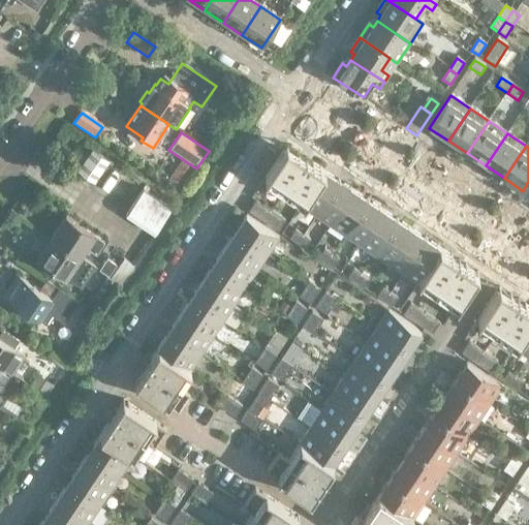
[(281,156),(265,181),(283,193),(301,206),(302,206),(324,173),(312,165),(286,148),(283,152),(281,156)]
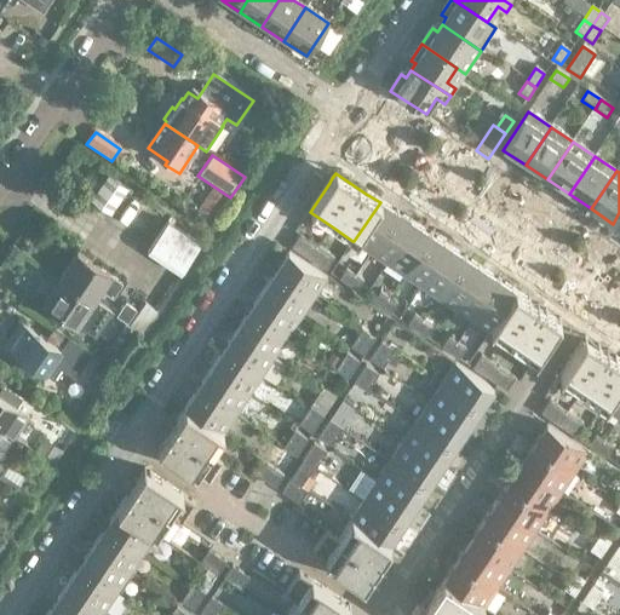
[(110,217),(128,190),(108,177),(90,202),(110,217)]
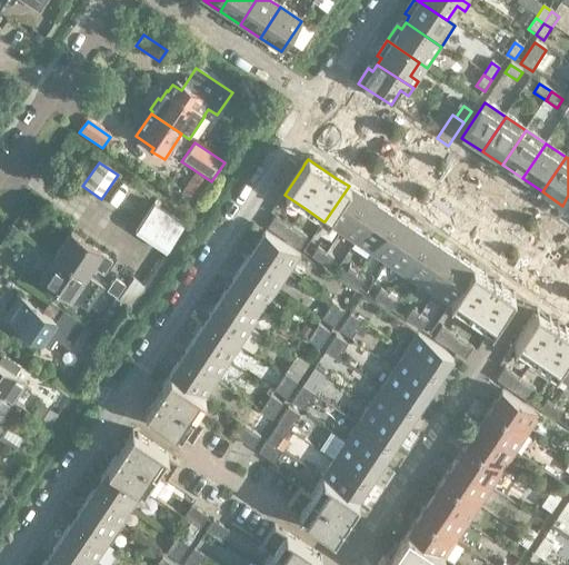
[(323,221),(322,224),(323,224),(339,235),(365,197),(349,186),(325,221),(323,221)]
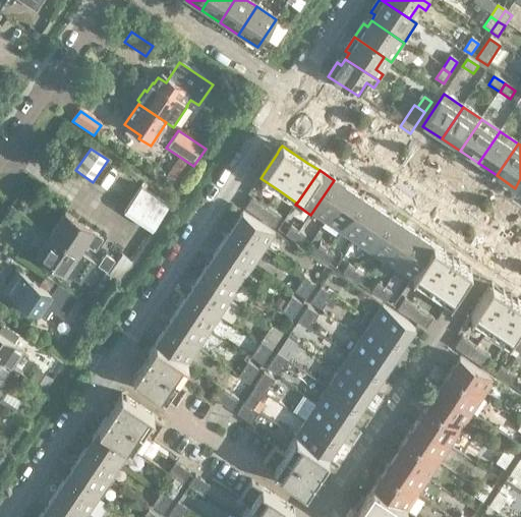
[(334,180),(310,215),(325,224),(348,189),(334,180)]
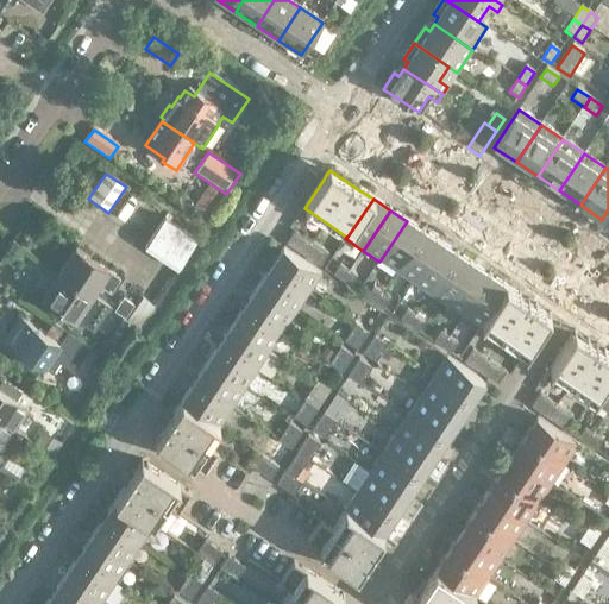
[(177,271),(198,241),(164,220),(144,250),(177,271)]
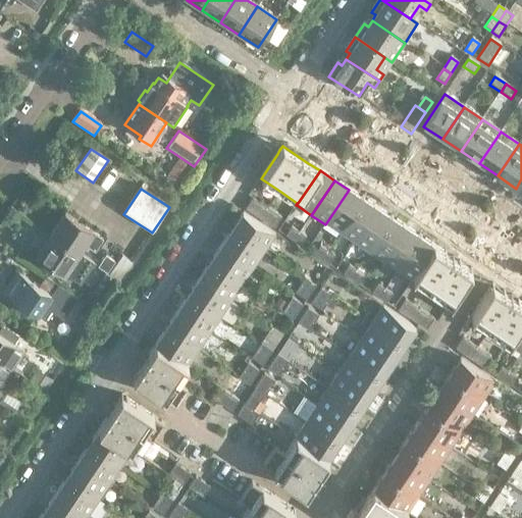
[(349,190),(325,224),(340,234),(363,199),(349,190)]
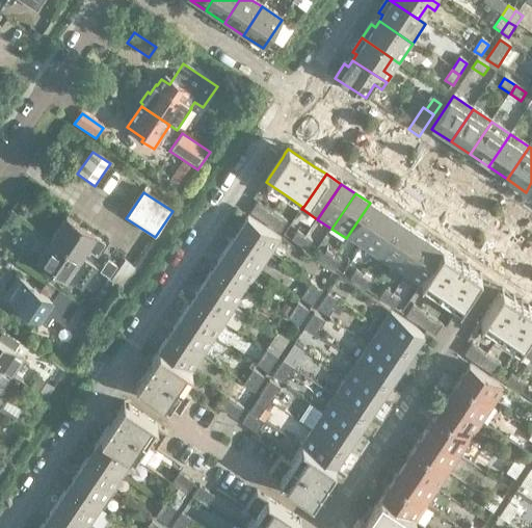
[(265,225),(272,213),(258,203),(250,214),(265,225)]
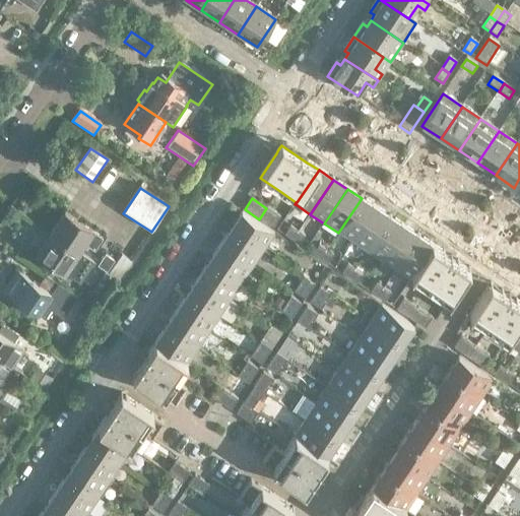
[(362,198),(338,233),(352,243),(376,208),(362,198)]
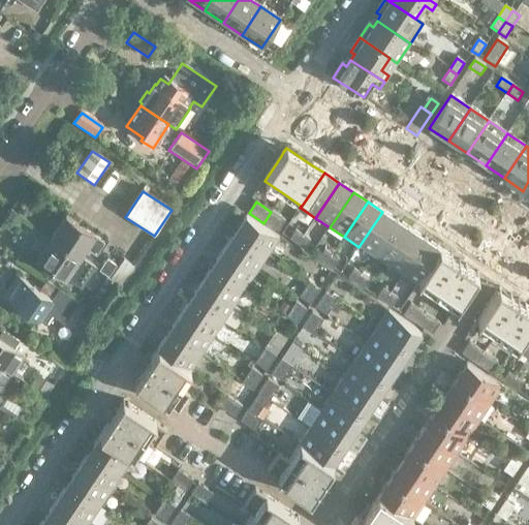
[(278,233),(285,221),(271,212),(263,223),(278,233)]
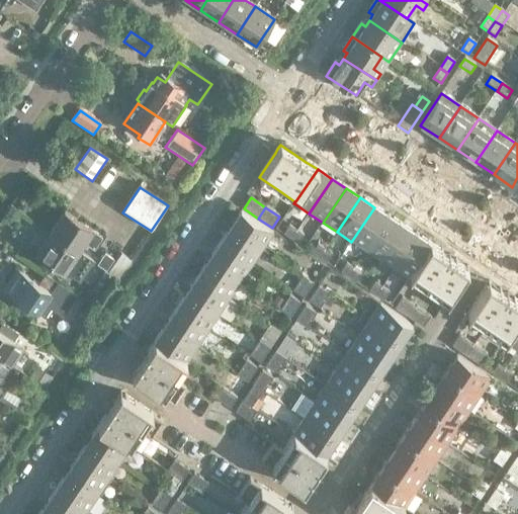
[(374,207),(351,242),(365,251),(389,217),(374,207)]
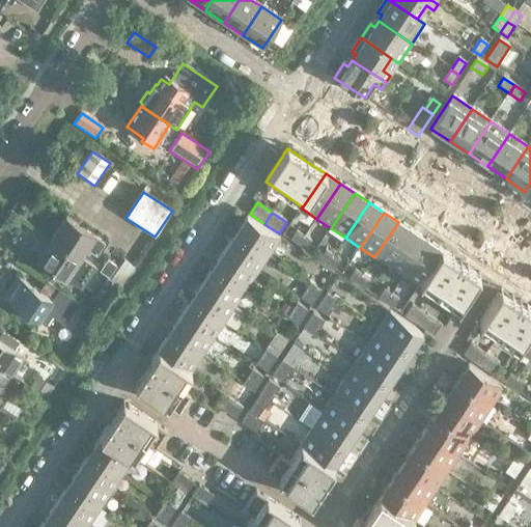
[(103,245),(92,238),(93,237),(65,218),(52,240),(79,258),(86,248),(95,255),(103,245)]
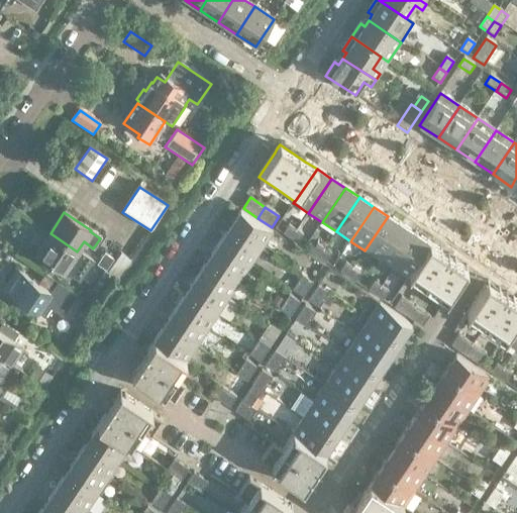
[(273,234),(240,212),(229,229),(262,250),(273,234)]
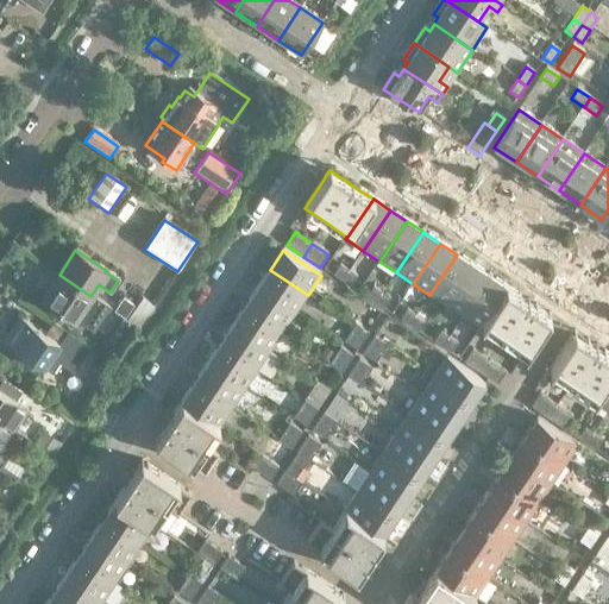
[(457,255),(429,295),(446,307),(473,266),(457,255)]
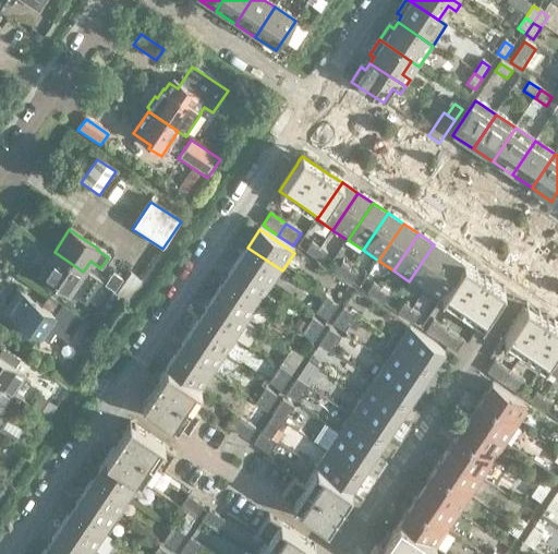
[(313,259),(319,250),(312,244),(305,253),(313,259)]
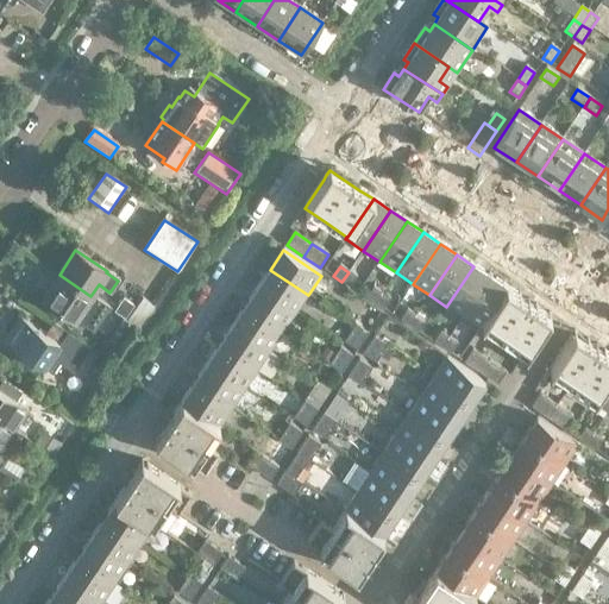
[(473,266),(446,307),(463,318),(490,277),(473,266)]
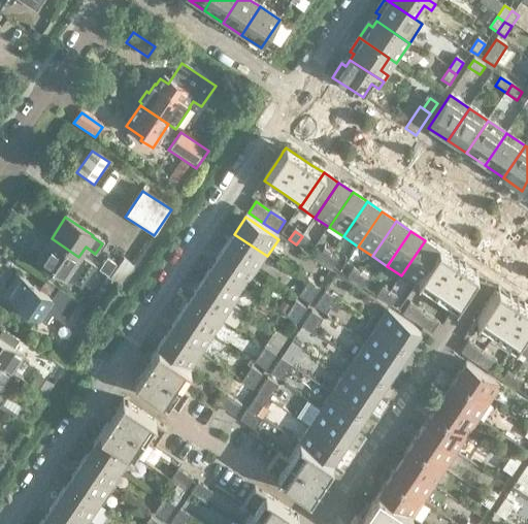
[(267,256),(234,234),(223,251),(256,272),(267,256)]
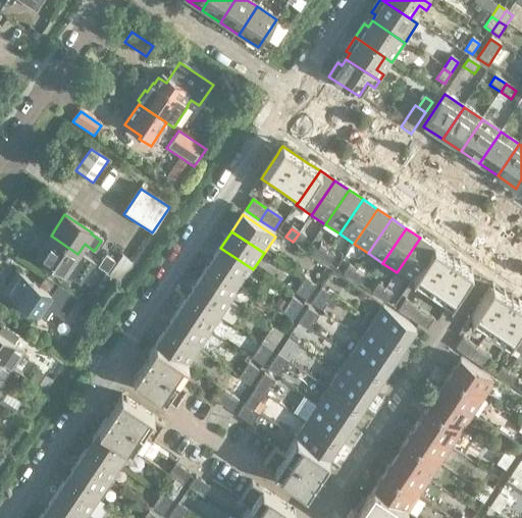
[(300,247),(306,238),(299,234),(293,242),(300,247)]
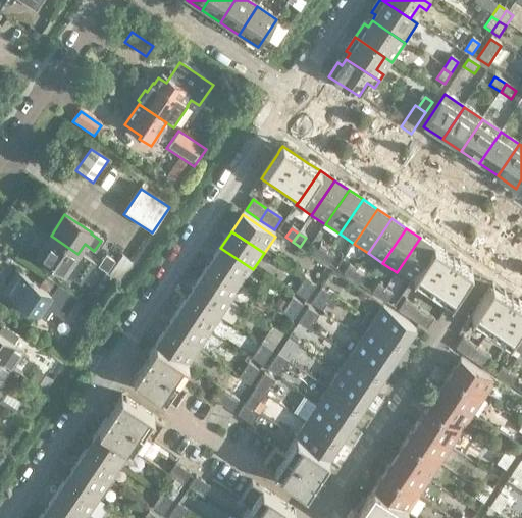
[(88,260),(77,254),(51,236),(37,256),(64,274),(80,285),(94,264),(88,260)]
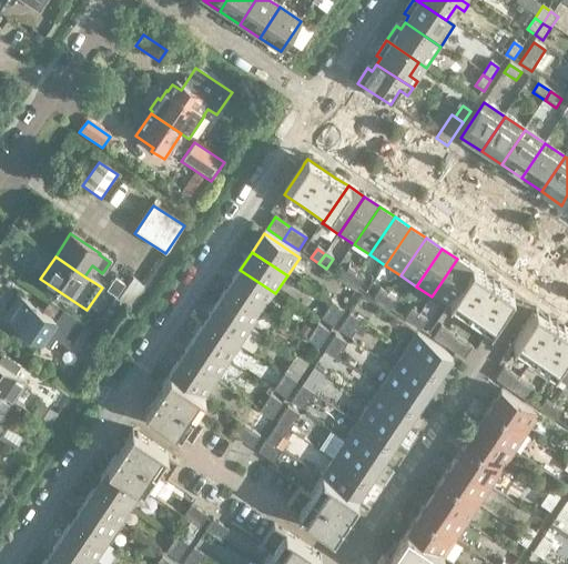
[(457,259),(432,296),(447,306),(448,308),(450,305),(449,304),(473,269),(457,259)]
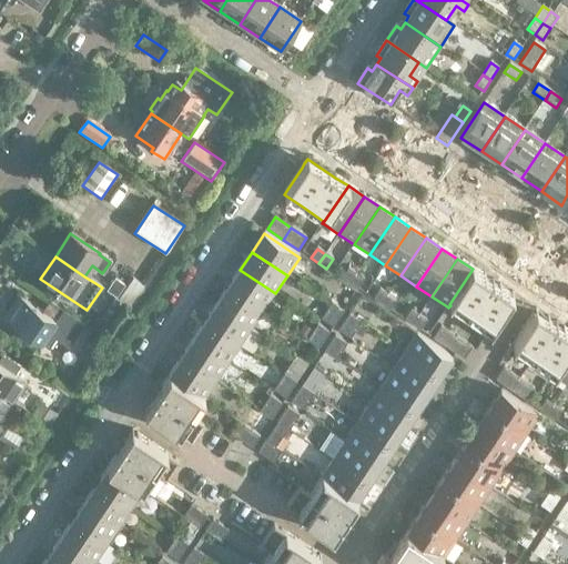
[(350,284),(356,274),(348,269),(342,279),(350,284)]
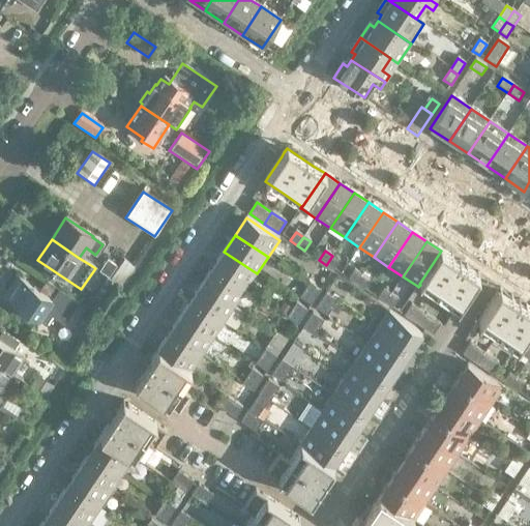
[(441,251),(419,284),(420,285),(438,296),(457,310),(476,281),(479,276),(453,259),(452,258),(441,251)]
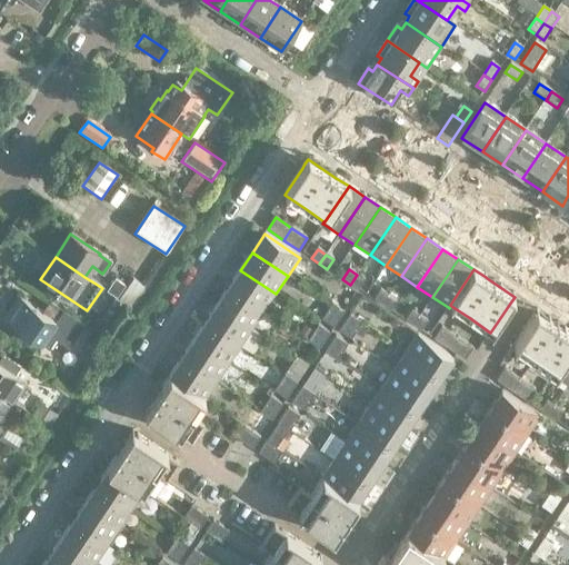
[(276,294),(240,270),(228,288),(263,311),(276,294)]
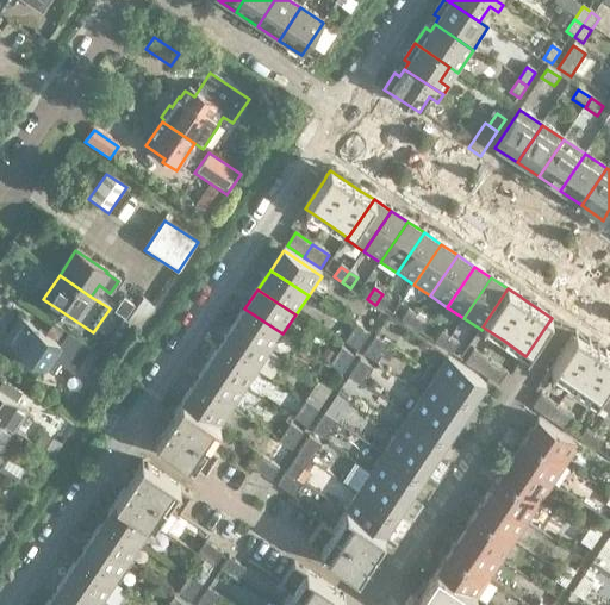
[(384,311),(391,300),(383,294),(375,305),(384,311)]
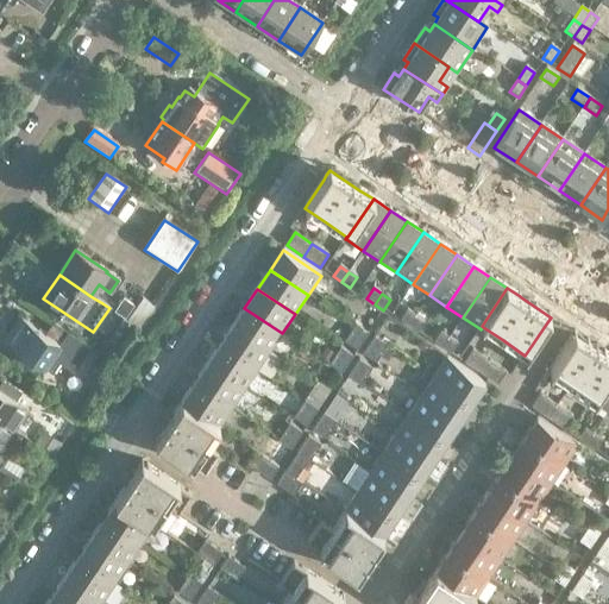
[(123,300),(114,314),(125,321),(133,307),(123,300)]
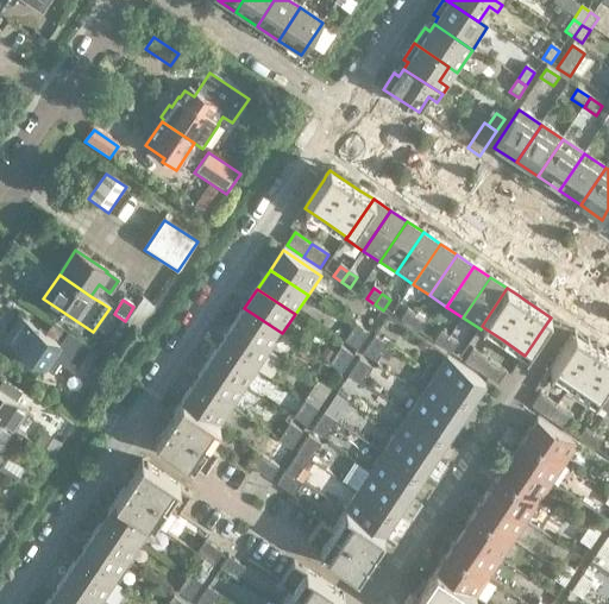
[(138,331),(154,308),(143,301),(127,323),(138,331)]
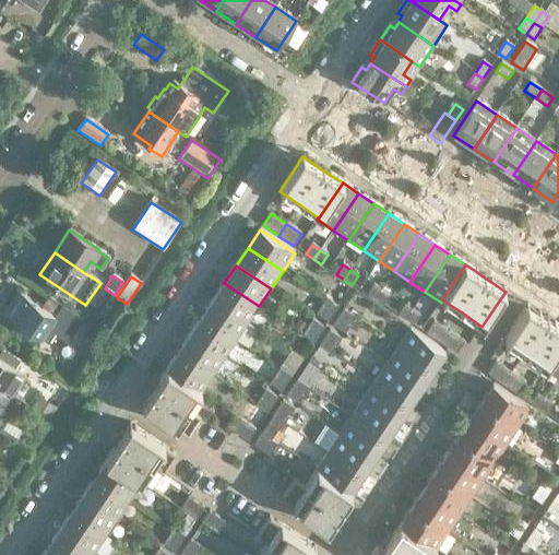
[(259,306),(224,283),(212,300),(248,325),(259,306)]
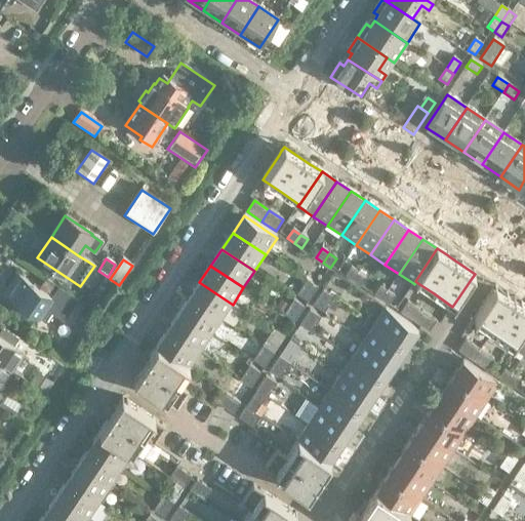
[(353,282),(358,273),(351,268),(345,277),(353,282)]
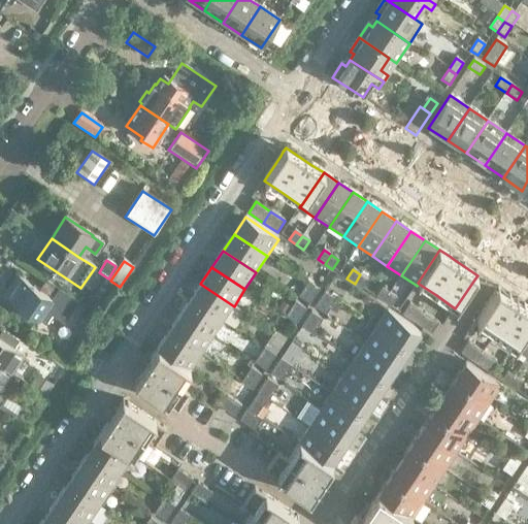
[(362,289),(367,280),(360,274),(355,284),(362,289)]
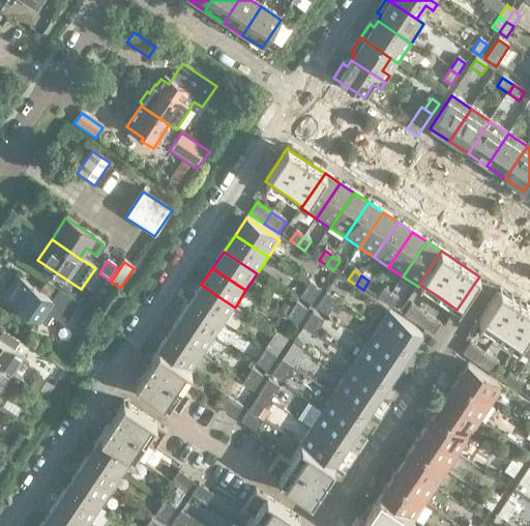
[(55,316),(68,296),(46,282),(39,292),(18,278),(4,297),(16,305),(11,312),(25,321),(29,315),(38,321),(46,310),(55,316)]
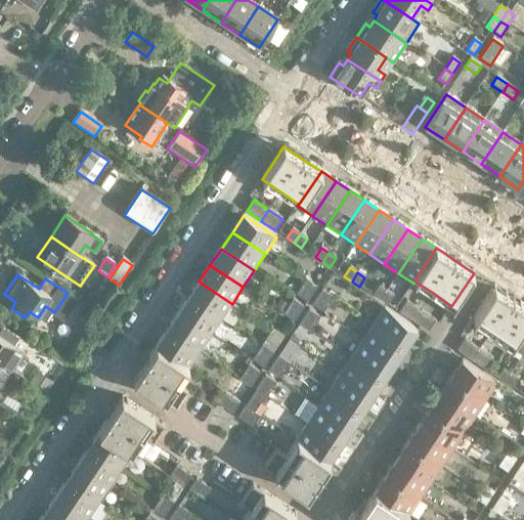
[(307,302),(316,288),(306,280),(296,295),(307,302)]
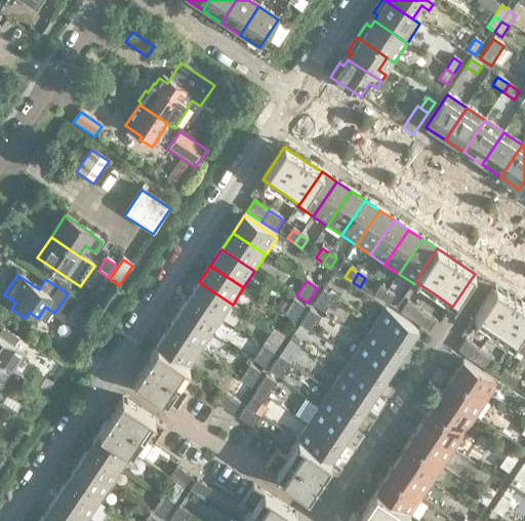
[(233,305),(199,282),(189,298),(221,321),(233,305)]
